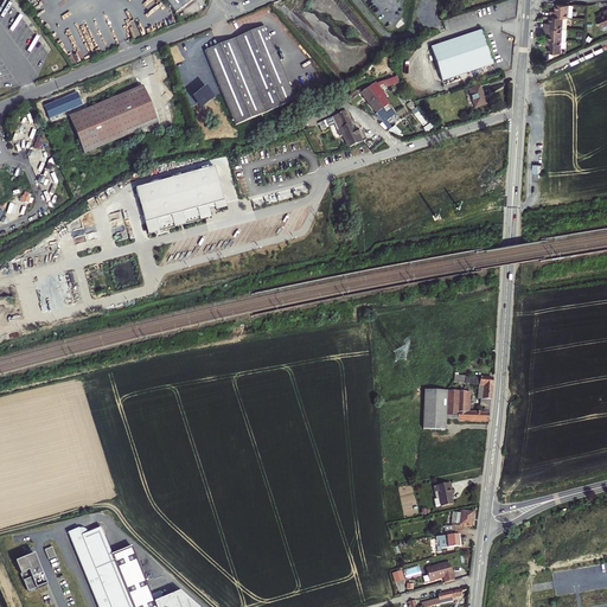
[(187,0),(163,0),(172,12),(187,0)]
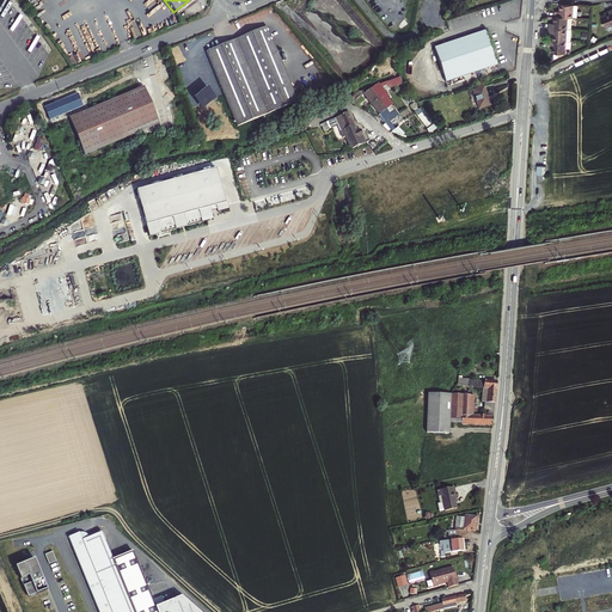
[(554,11),(554,16),(571,17),(573,5),(560,4),(560,11),(554,11)]
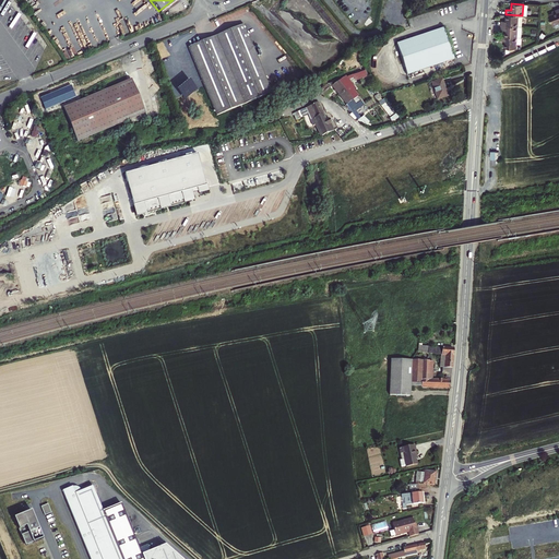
[(556,12),(548,15),(551,25),(558,22),(558,8),(555,10),(556,12)]
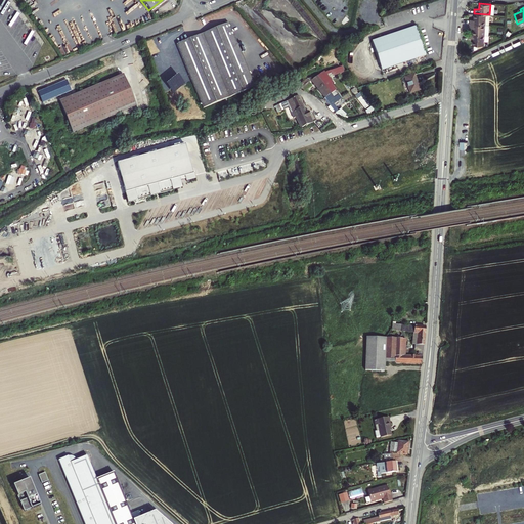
[(470,19),(469,24),(484,25),(484,22),(488,22),(489,14),(474,13),(474,19),(470,19)]
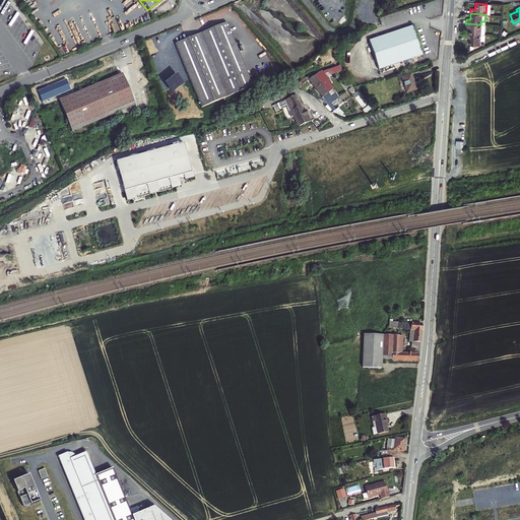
[(250,86),(223,22),(172,44),(198,108),(250,86)]
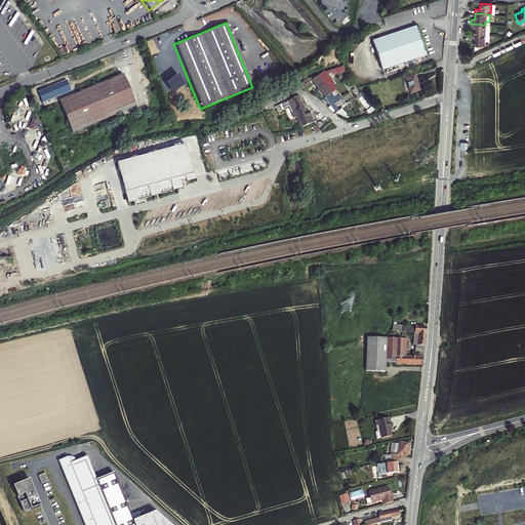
[(485,25),(470,24),(470,28),(474,28),(474,34),(485,35),(489,35),(489,25),(485,25)]
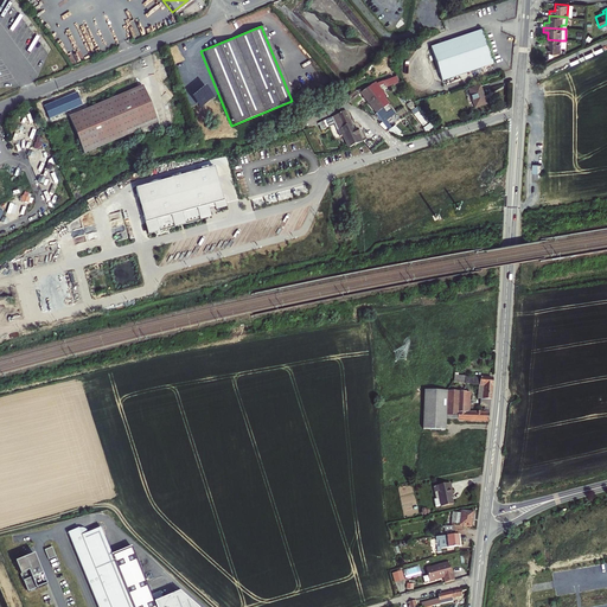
[(480,30),(430,48),(443,82),(493,64),(486,48),(480,30)]
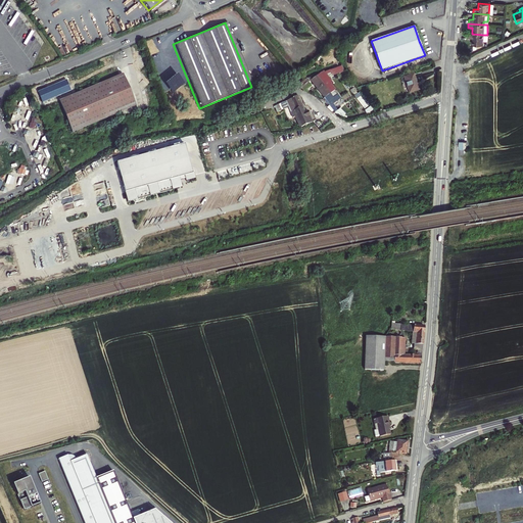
[(472,34),(468,34),(467,38),(472,38),(471,44),(482,45),(482,41),(483,35),(472,34)]
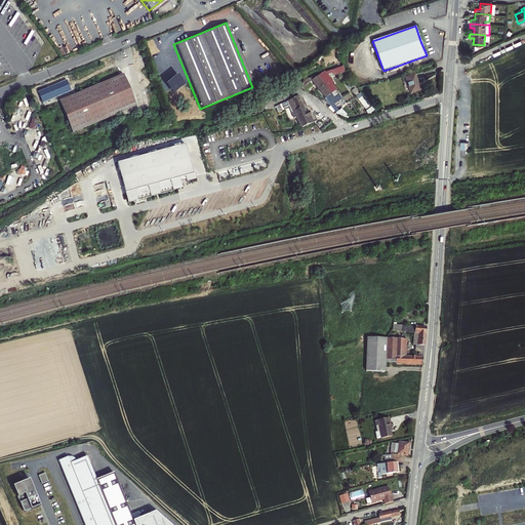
[(123,75),(58,102),(72,133),(136,107),(123,75)]
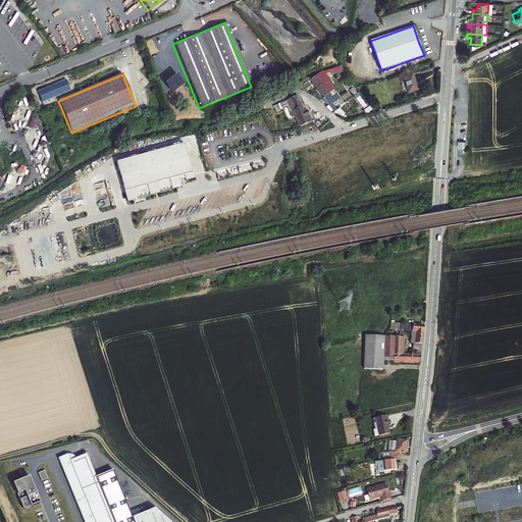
[(319,74),(311,82),(317,89),(326,82),(319,74)]
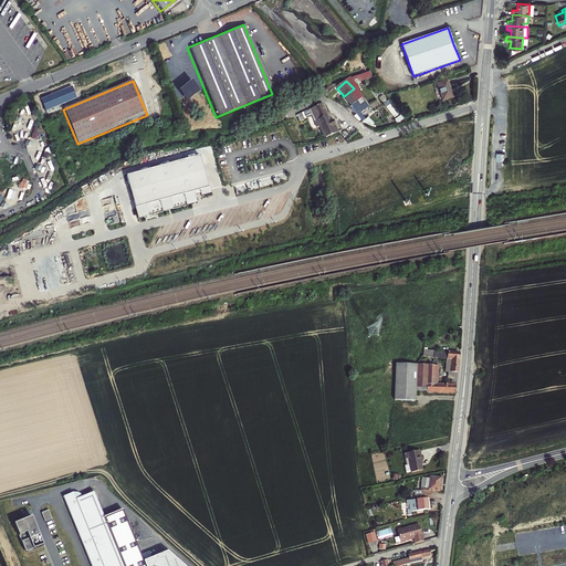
[(437,85),(443,101),(453,97),(451,88),(448,81),(437,85)]
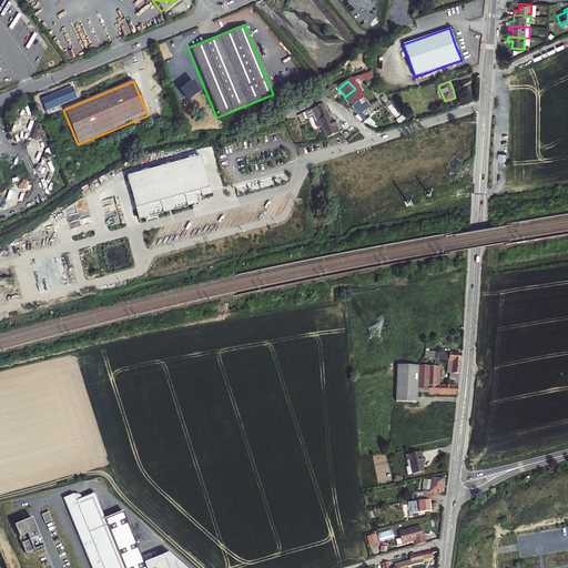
[(355,89),(345,97),(348,101),(352,105),(356,102),(361,98),(357,92),(358,91),(356,88),(355,89)]
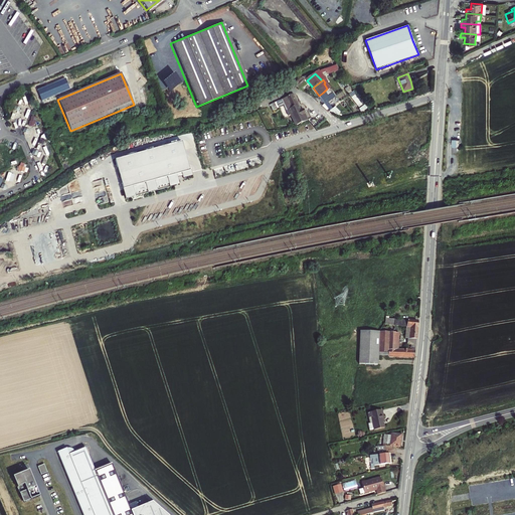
[(327,89),(323,93),(319,96),(320,96),(319,97),(331,110),(333,108),(328,103),(335,96),(332,93),(331,94),(327,90),(328,89),(327,89)]
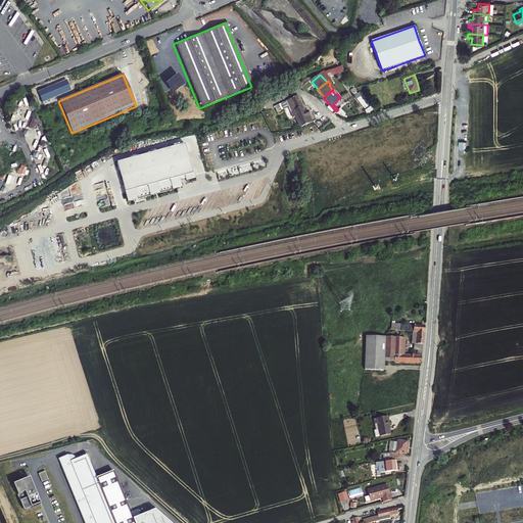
[(361,92),(355,95),(365,110),(370,107),(361,92)]
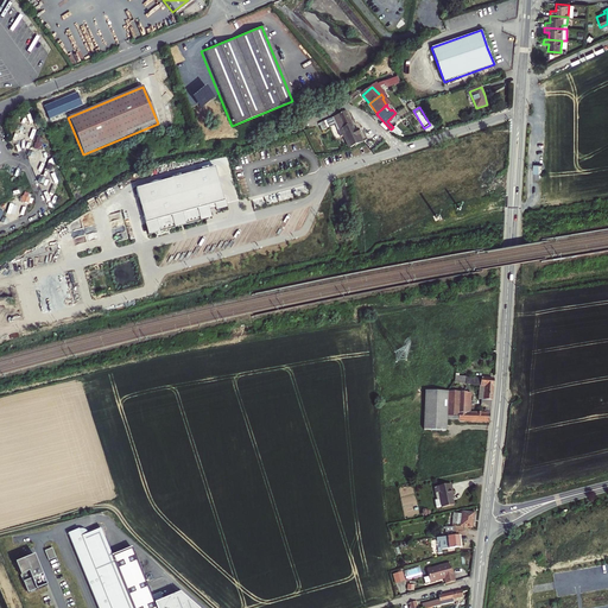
[(331,118),(337,131),(342,128),(352,125),(346,112),(331,118)]
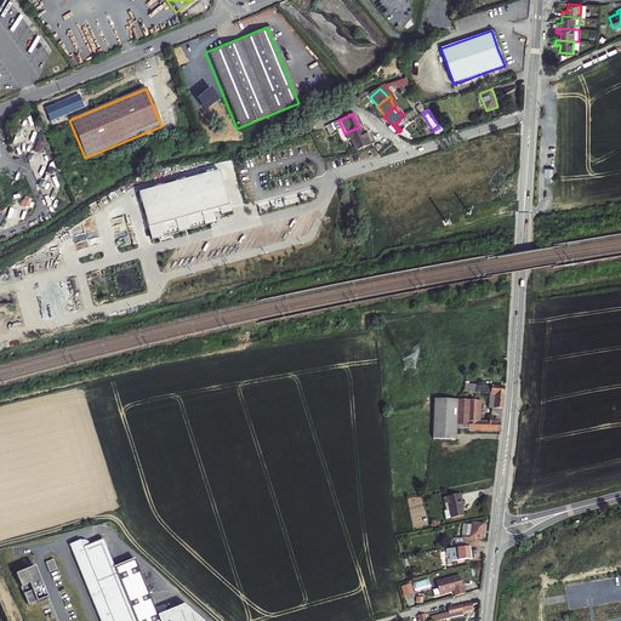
[(354,140),(352,141),(354,143),(355,143),(357,146),(355,146),(357,149),(358,148),(359,151),(372,144),(366,131),(362,134),(359,127),(349,131),(353,138),(354,140)]
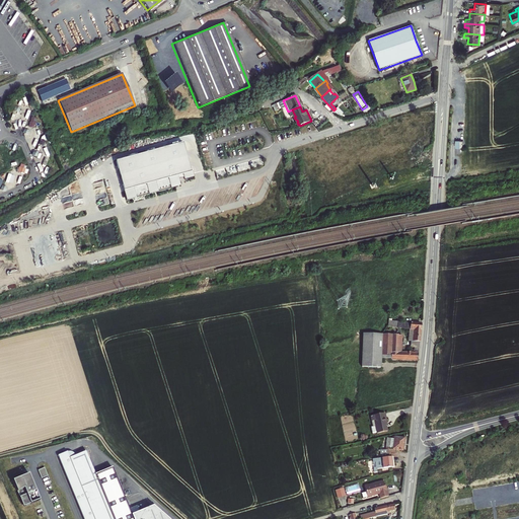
[(24,110),(22,118),(29,120),(31,113),(24,110)]
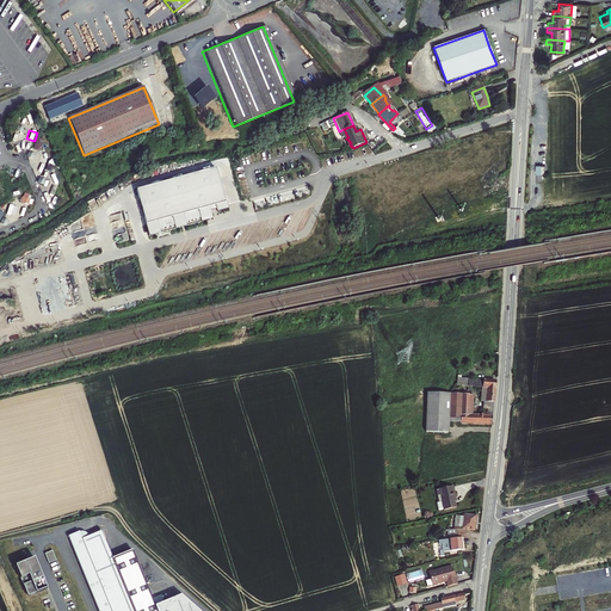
[(216,170),(136,190),(149,236),(210,220),(209,213),(216,211),(217,215),(228,211),(226,204),(224,204),(216,170)]
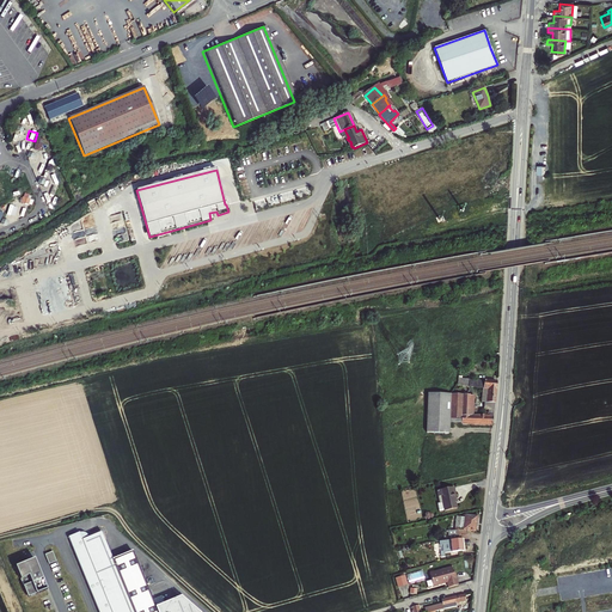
[(29,199),(31,194),(25,193),(23,202),(32,206),(35,200),(29,199)]
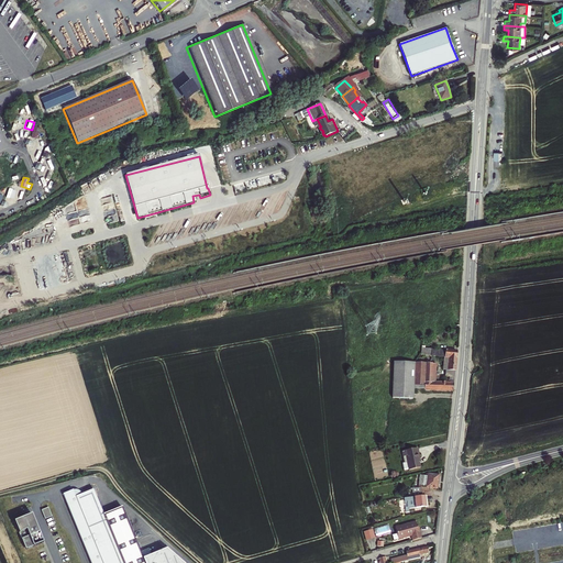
[(8,197),(14,199),(17,190),(10,188),(8,197)]
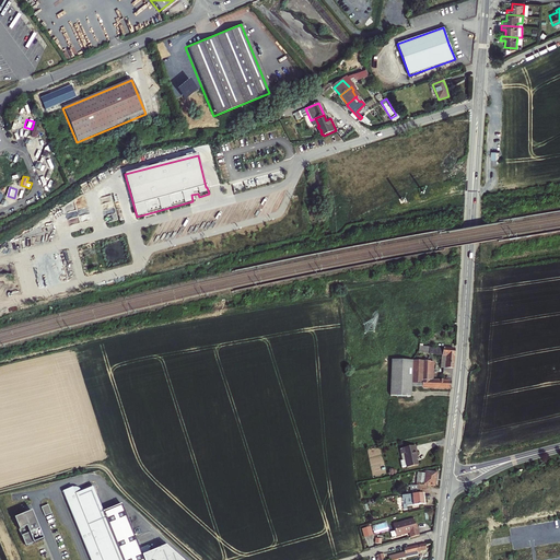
[(445,368),(453,369),(454,357),(454,350),(429,348),(429,354),(443,356),(442,362),(445,362),(445,368)]
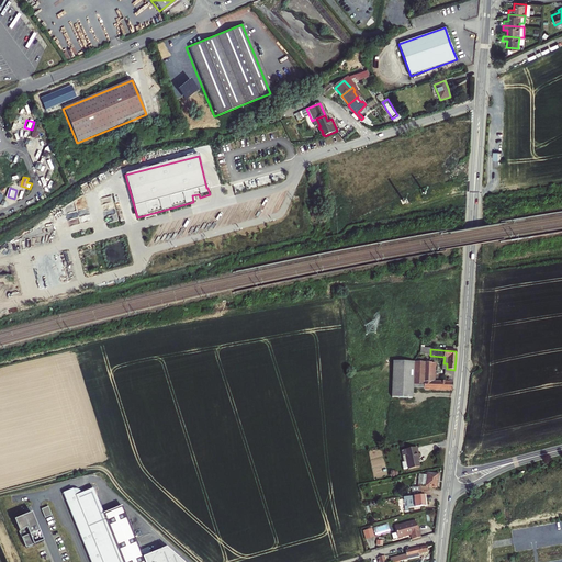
[(411,397),(412,382),(413,361),(393,359),(391,396),(411,397)]
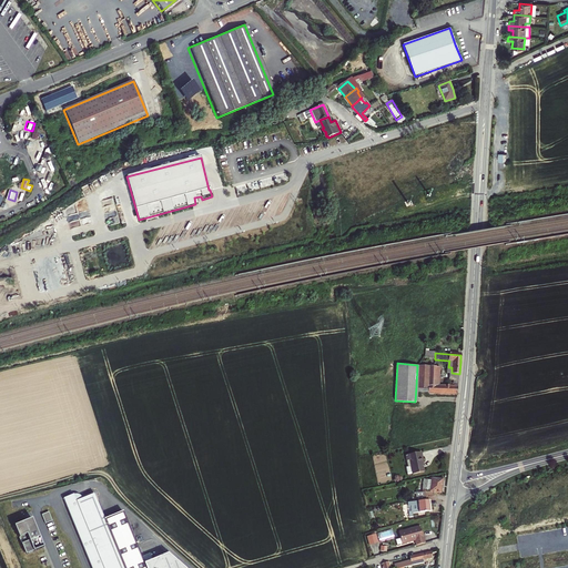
[(427,393),(457,394),(458,385),(458,379),(453,378),(453,383),(454,384),(454,386),(438,385),(439,366),(424,365),(423,387),(428,387),(427,393)]
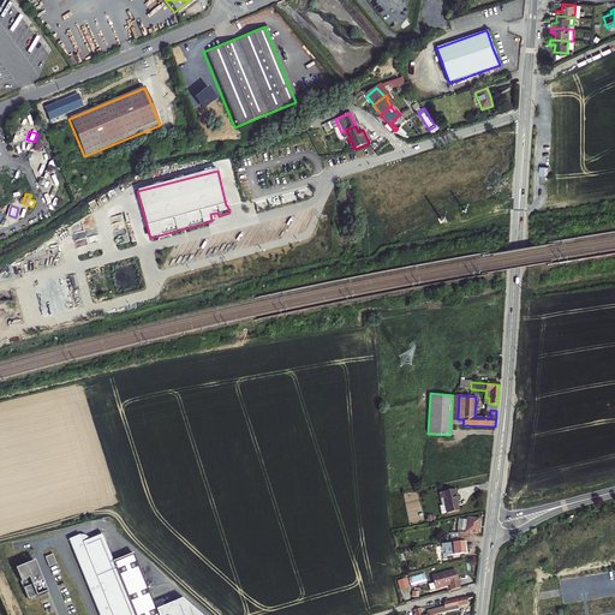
[(458,497),(455,489),(440,493),(441,499),(443,497),(445,505),(440,506),(442,514),(447,513),(459,509),(457,501),(458,501),(458,497)]
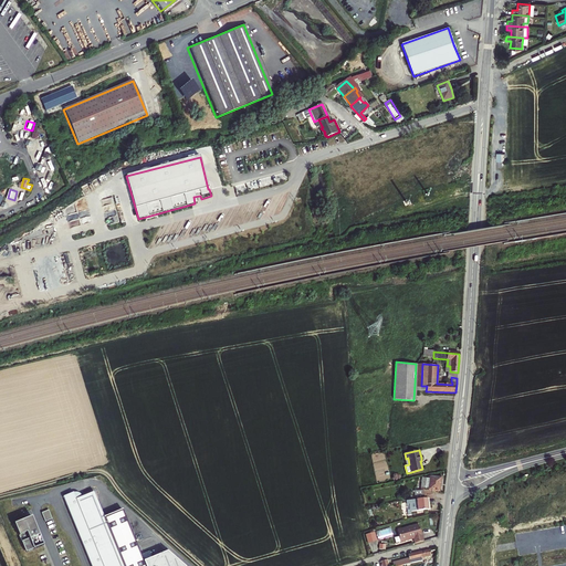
[(423,480),(422,488),(421,488),(421,490),(425,491),(425,489),(429,489),(429,490),(440,491),(441,485),(442,477),(440,477),(441,473),(437,473),(437,475),(435,475),(425,478),(423,480)]
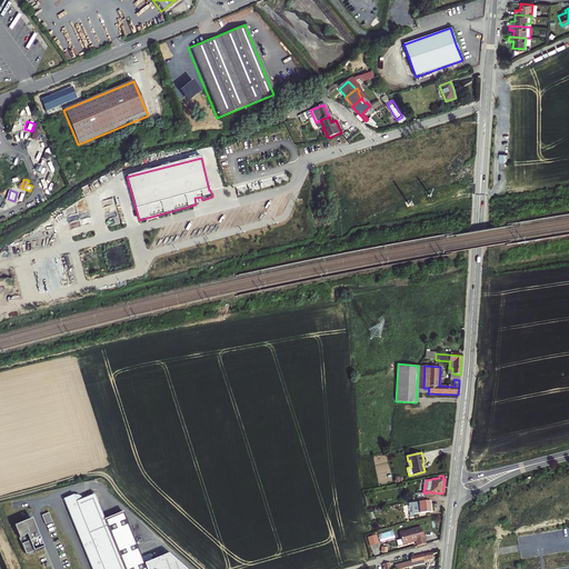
[(102,568),(75,495),(65,499),(91,568),(102,568)]
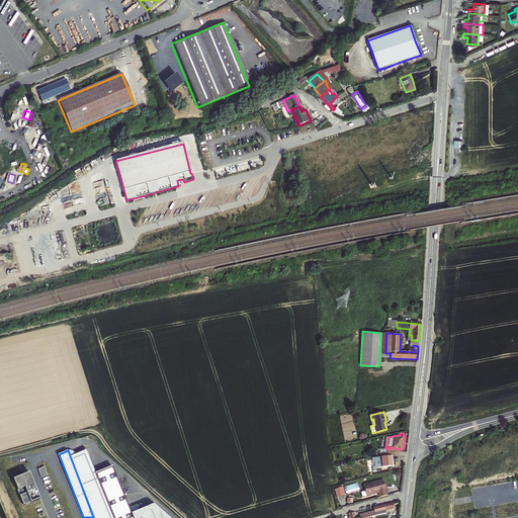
[(96,475),(87,450),(77,454),(73,450),(68,450),(93,517),(166,517),(153,507),(132,515),(113,467),(96,475)]
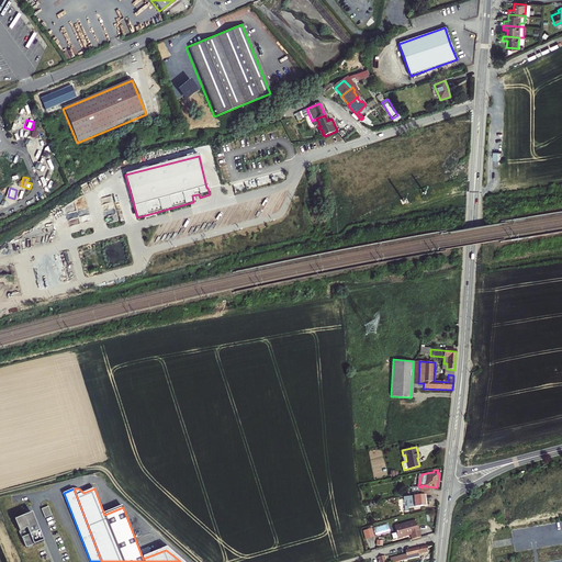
[(407,503),(408,507),(405,508),(406,514),(409,513),(409,509),(418,508),(417,506),(426,505),(426,501),(425,495),(420,495),(414,496),(411,497),(403,499),(404,504),(407,503)]
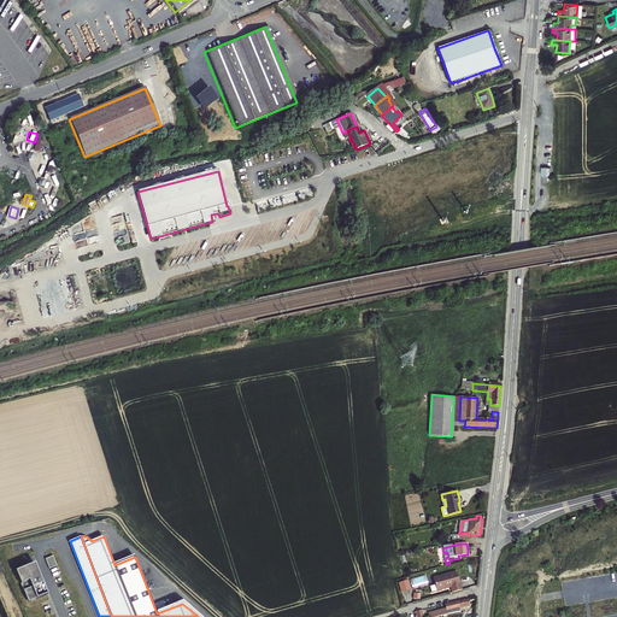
[(47,559),(51,569),(58,565),(54,556),(47,559)]
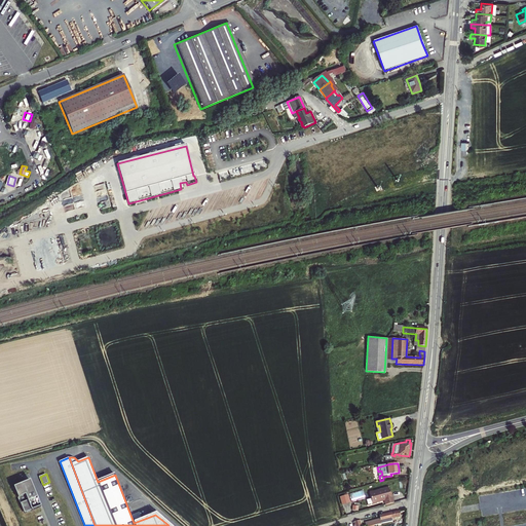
[(30,480),(13,486),(25,513),(41,505),(30,480)]
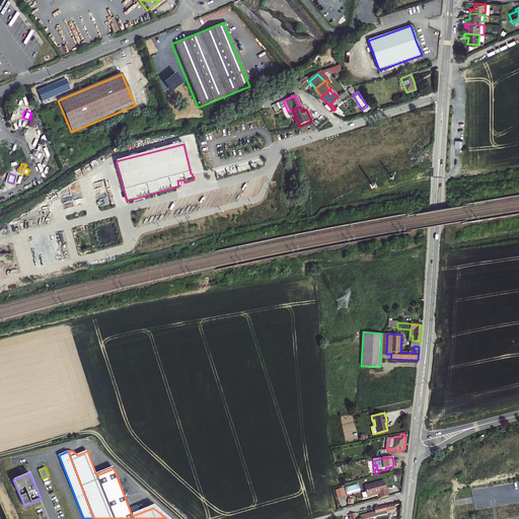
[(376,494),(378,499),(389,496),(386,489),(384,482),(365,488),(367,492),(368,496),(376,494)]
